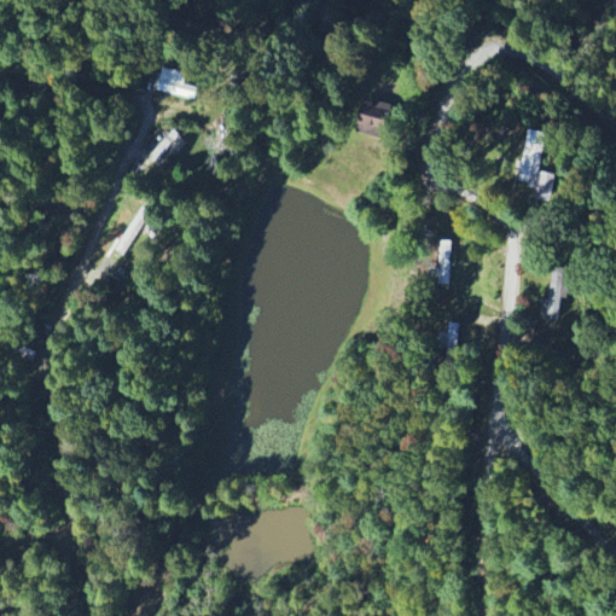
[(197,86),(184,82),(186,71),(162,65),(157,88),(195,98),(197,86)]
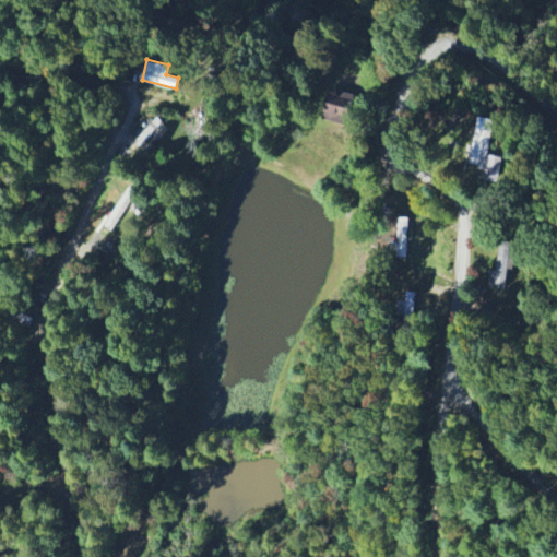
[(494,119),(478,115),(466,162),(483,165),(494,119)]
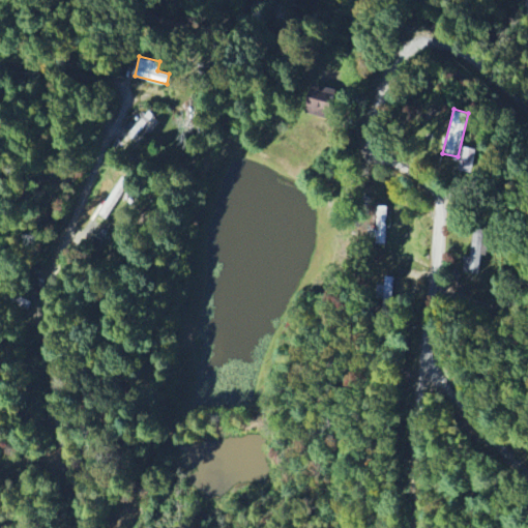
[(471,171),(474,148),(461,147),(459,169),(471,171)]
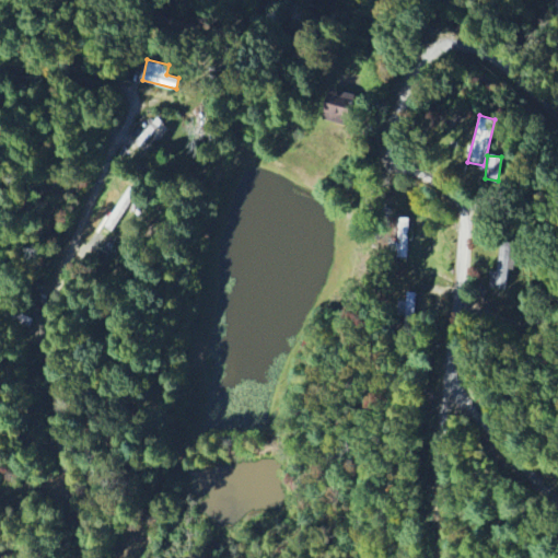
[(407,217),(398,217),(397,243),(406,243),(407,217)]
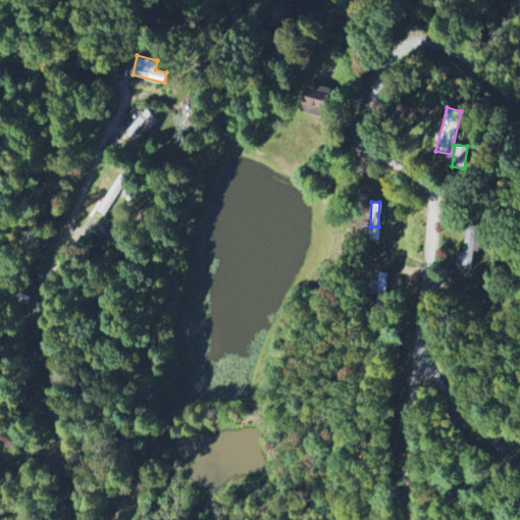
[(478,250),(480,234),(475,234),(476,225),(466,223),(462,253),(457,253),(455,267),(470,269),(473,250),(478,250)]
